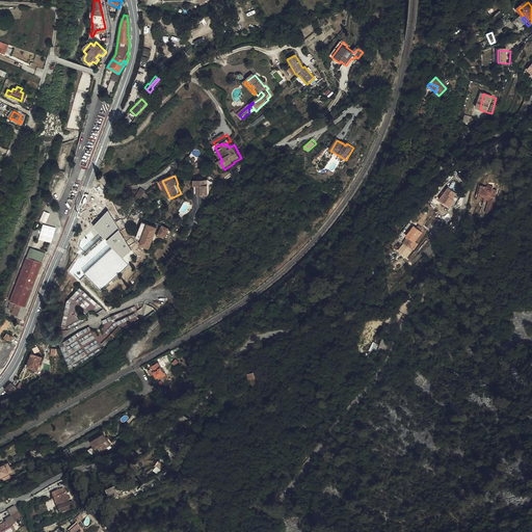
[(196,180),(197,186),(200,185),(201,194),(201,195),(210,194),(210,193),(211,193),(211,185),(208,185),(208,180),(196,180)]
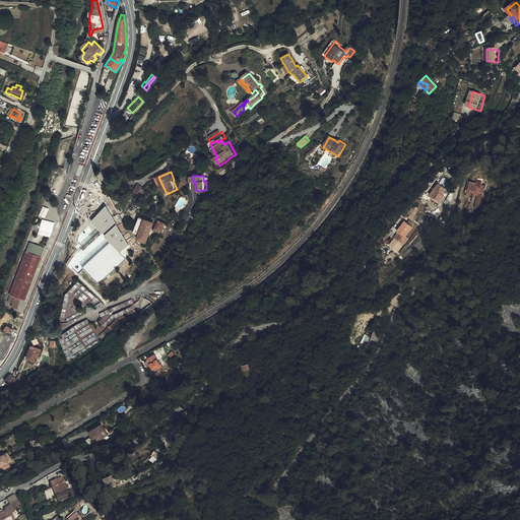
[(444,177),(440,181),(445,185),(449,181),(444,177)]
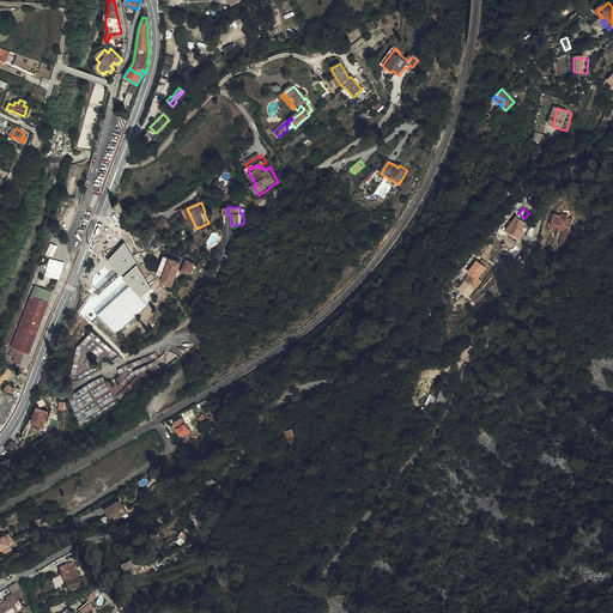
[(552,229),(556,214),(552,213),(547,231),(557,234),(558,230),(552,229)]
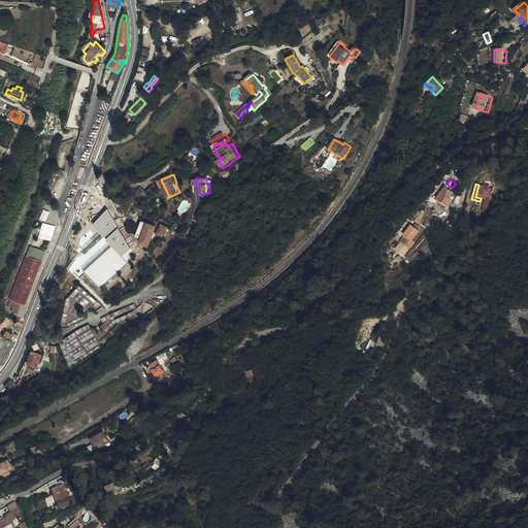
[(479,185),(475,197),(481,198),(483,199),(482,200),(483,200),(487,201),(486,204),(484,213),(490,216),(495,197),(493,197),(495,191),(490,190),(490,192),(484,191),(485,187),(479,185)]
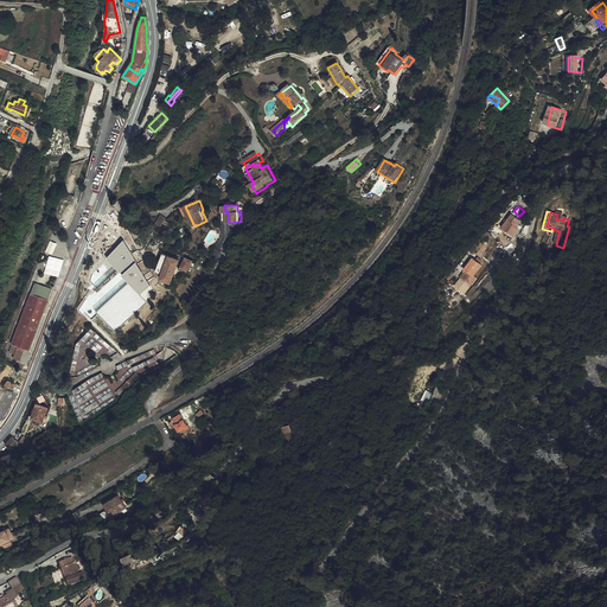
[(167,218),(164,216),(157,227),(161,229),(167,218)]
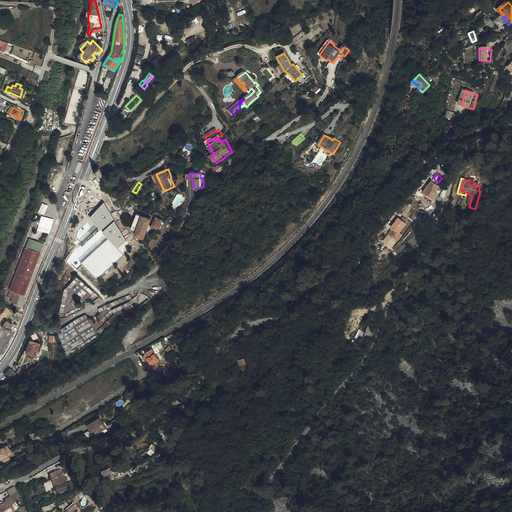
[(434,194),(438,188),(431,183),(422,194),(432,202),(436,195),(434,194)]
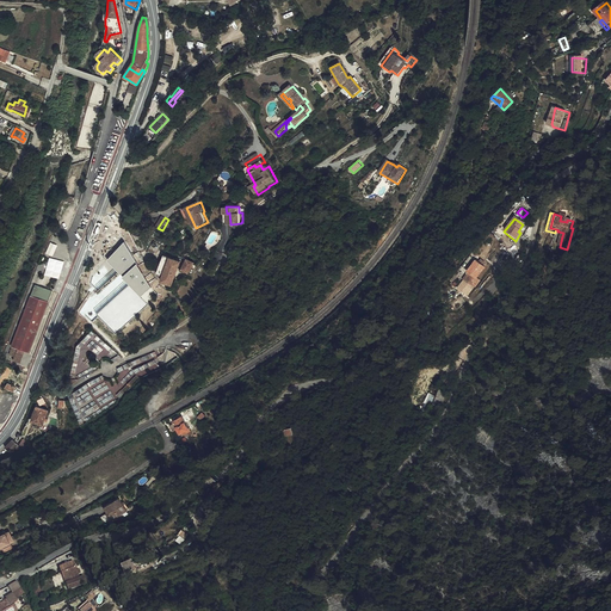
[(99,316),(116,333),(148,306),(140,297),(150,288),(123,244),(106,261),(117,273),(93,295),(90,292),(79,312),(92,322),(99,316)]
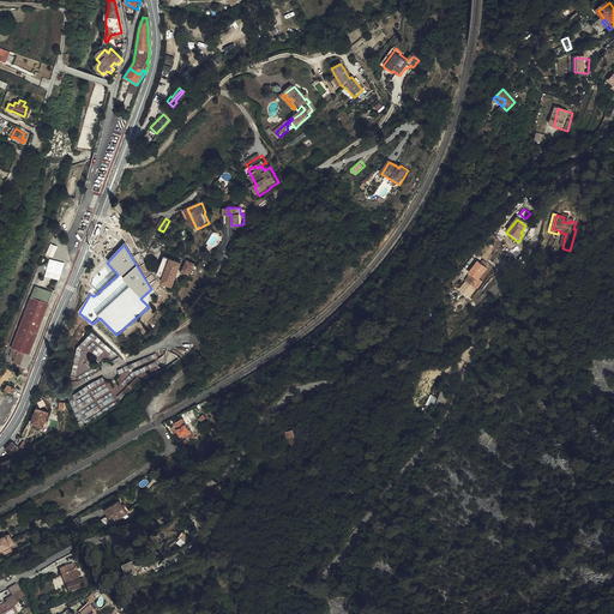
[(167,256),(161,272),(168,275),(174,259),(167,256)]
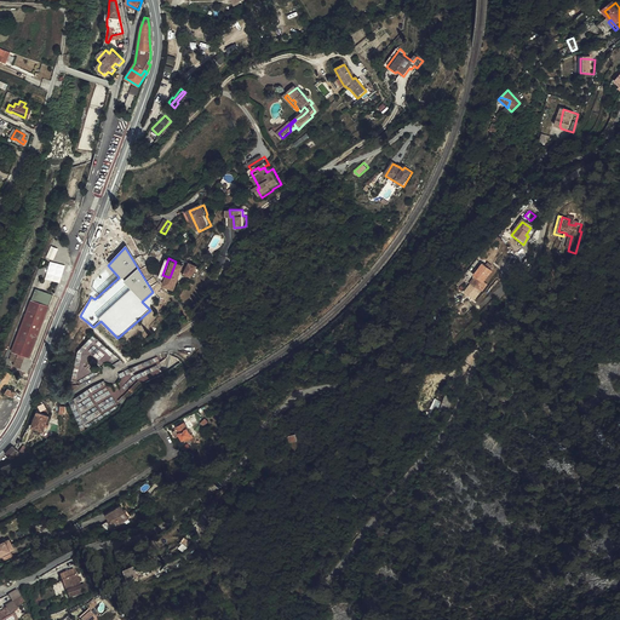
[(170,277),(179,281),(185,265),(182,264),(176,262),(170,277)]
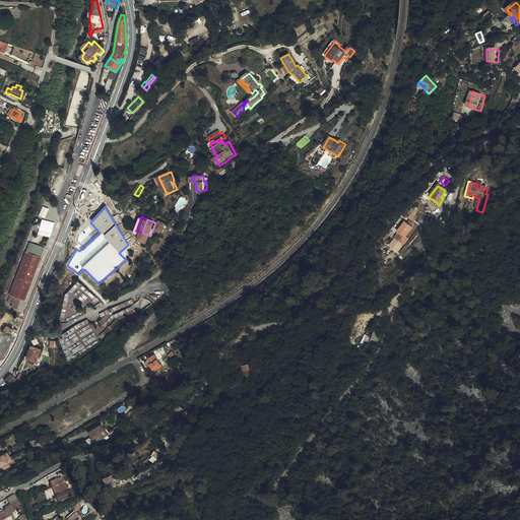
[(167,223),(160,220),(156,230),(161,233),(167,223)]
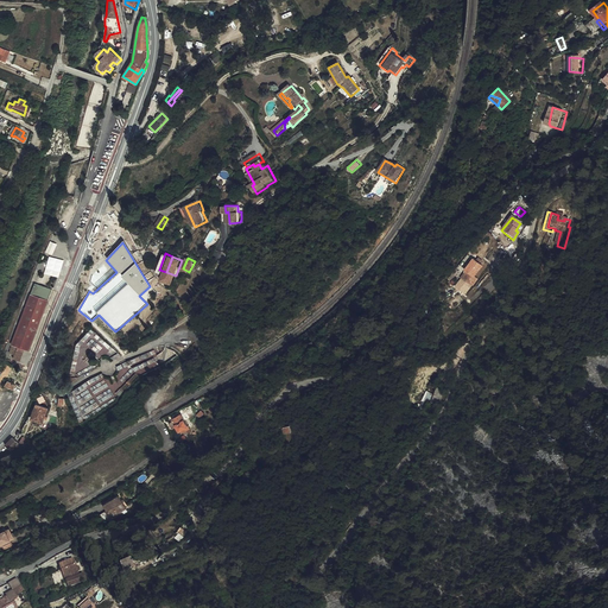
[(481,268),(479,267),(474,264),(472,261),(463,272),(466,274),(461,280),(470,289),(476,283),(473,279),(481,268)]
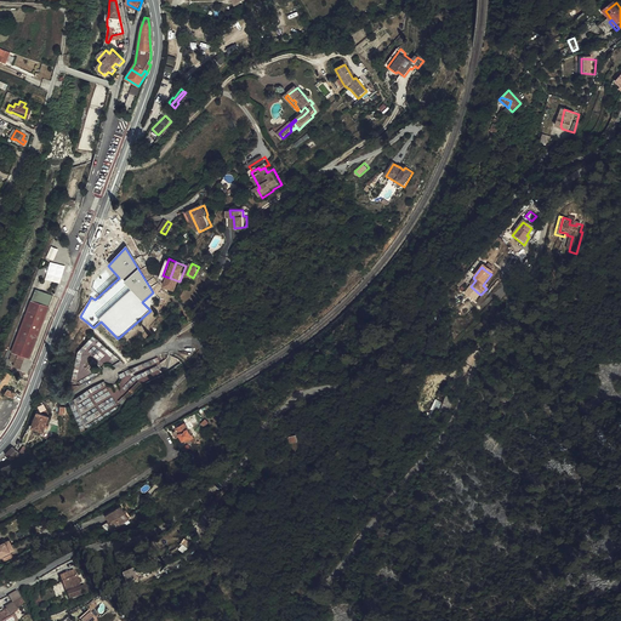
[(170,278),(169,281),(166,285),(176,290),(180,281),(170,278)]
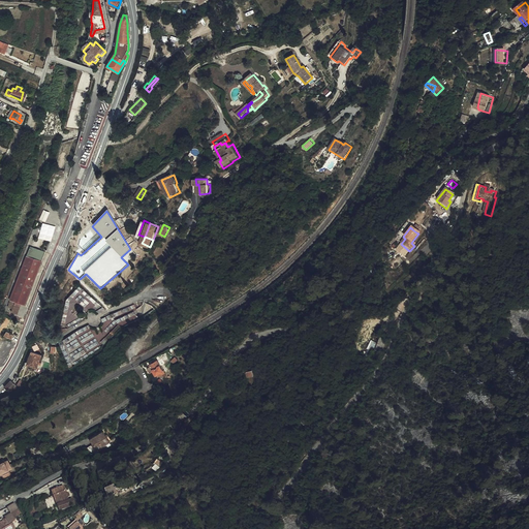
[(12,311),(19,313),(22,305),(20,304),(21,302),(26,304),(41,262),(26,257),(11,299),(12,300),(10,305),(12,305),(11,307),(13,308),(12,311)]
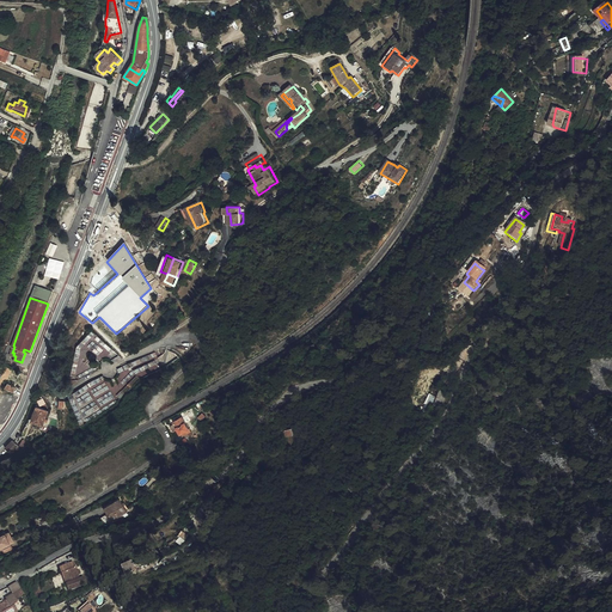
[(155,353),(115,367),(122,385),(121,386),(121,387),(163,372),(155,353)]
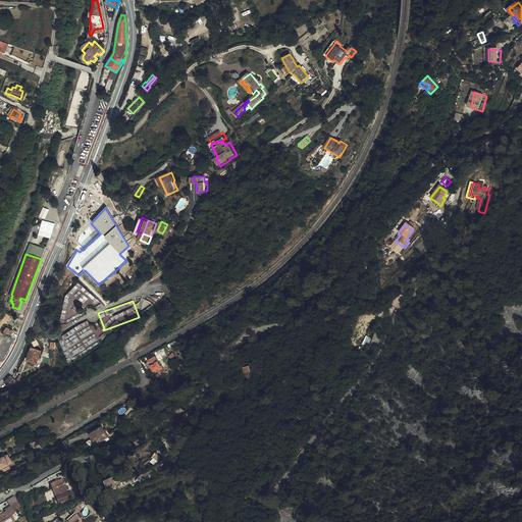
[(375,331),(372,342),(379,344),(381,333),(375,331)]
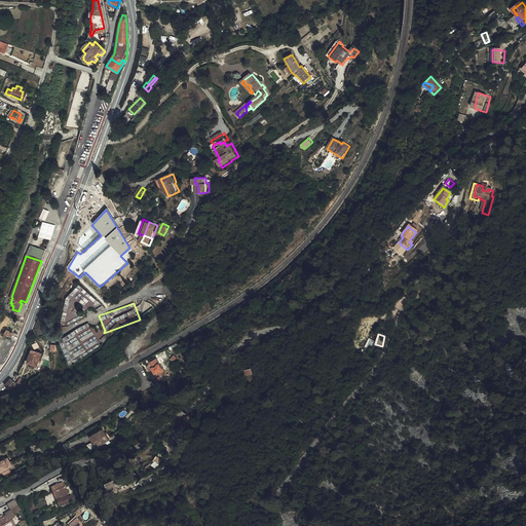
[(43,352),(34,349),(30,362),(39,365),(43,352)]
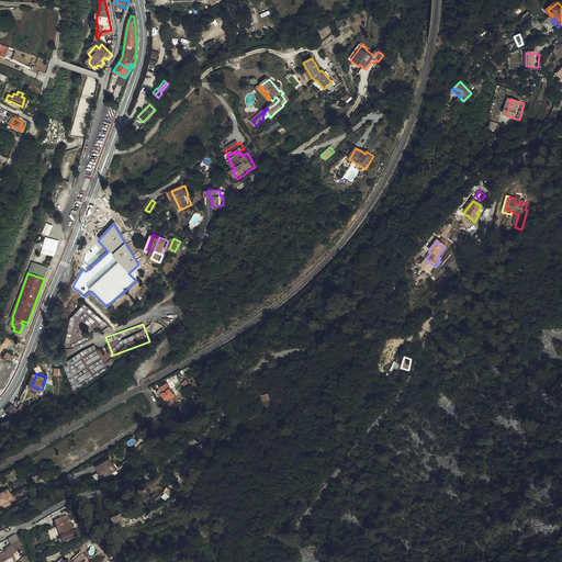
[(167,383),(160,388),(160,389),(156,392),(159,396),(164,394),(168,402),(175,397),(167,383)]
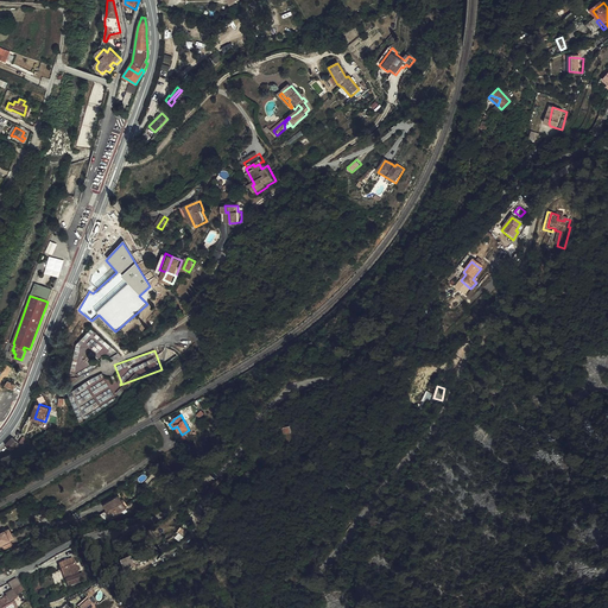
[(292,424),(285,426),(292,449),(298,447),(292,424)]
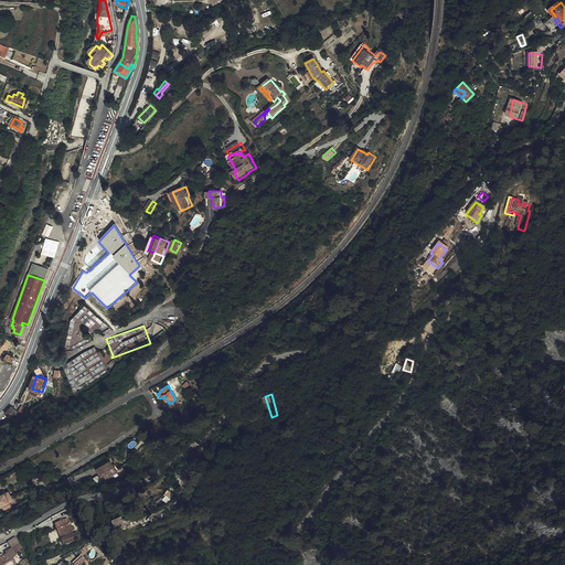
[(7,413),(11,418),(13,417),(21,413),(13,406),(7,413)]
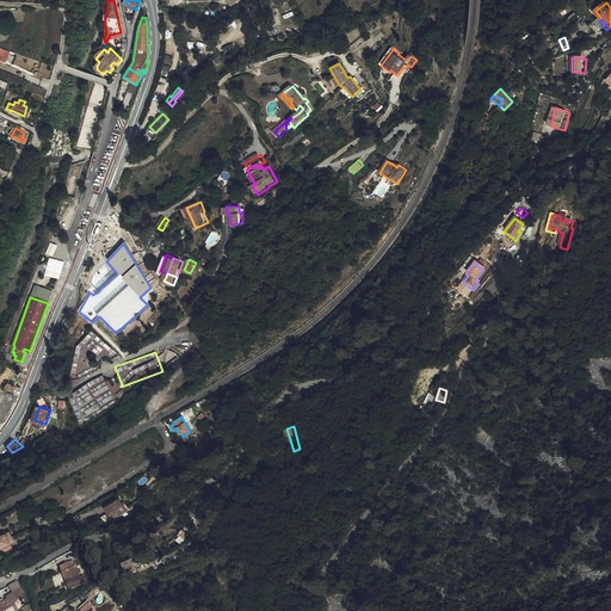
[(121,497),(105,506),(112,518),(128,508),(121,497)]
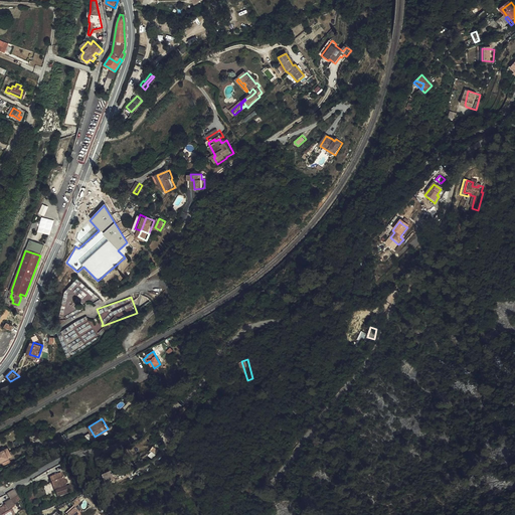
[(91,432),(84,436),(90,440),(94,438),(91,432)]
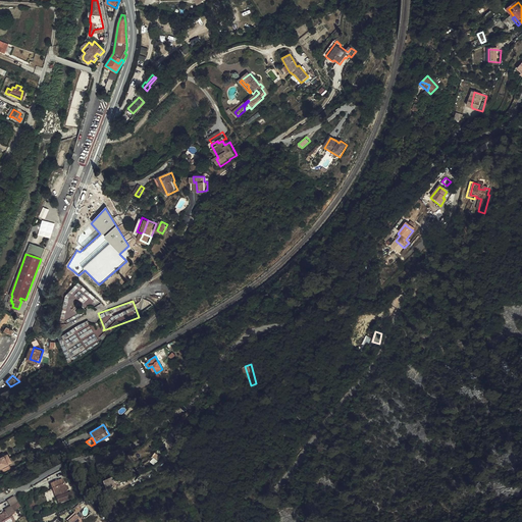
[(157,452),(150,461),(155,464),(161,455),(157,452)]
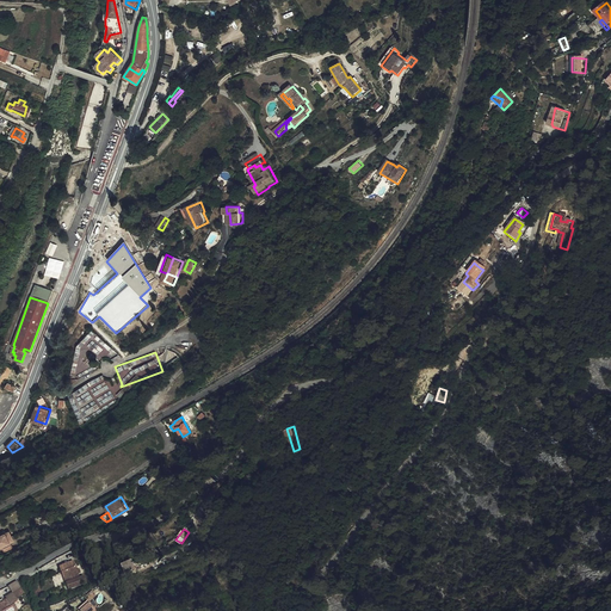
[(0,548),(11,544),(6,534),(5,532),(0,534),(0,548)]
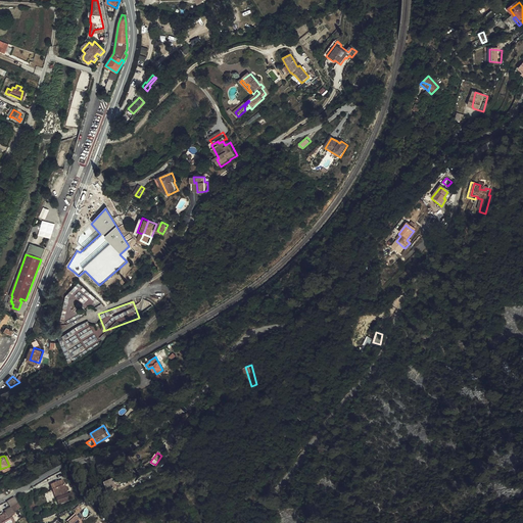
[(62,481),(54,484),(56,490),(54,491),(57,498),(56,500),(58,505),(75,498),(72,493),(67,494),(66,491),(65,488),(62,481)]
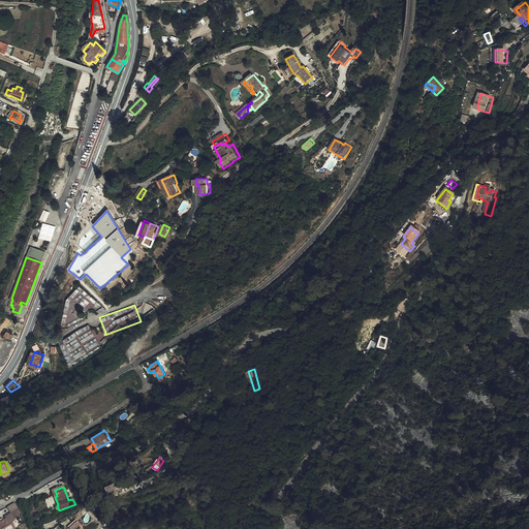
[(114,488),(104,492),(107,498),(116,494),(114,488)]
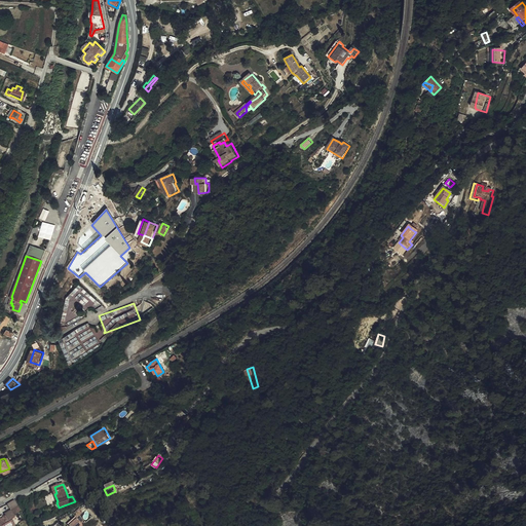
[(23,513),(20,508),(11,512),(14,518),(23,513)]
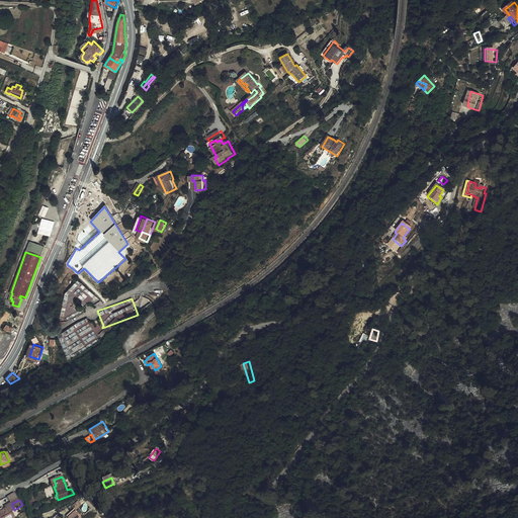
[(14,510),(11,504),(4,508),(5,510),(0,513),(0,517),(15,517),(12,513),(15,511),(14,510)]
